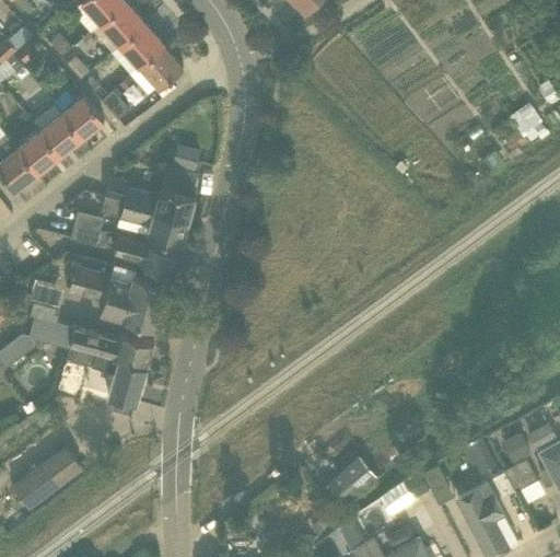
[(34,9),(25,0),(15,0),(14,1),(27,14),(34,9)]
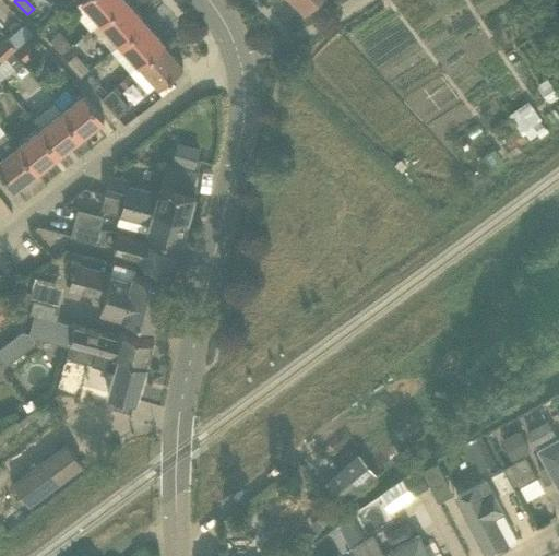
[(82,0),(102,22),(125,1),(123,0),(82,0)]
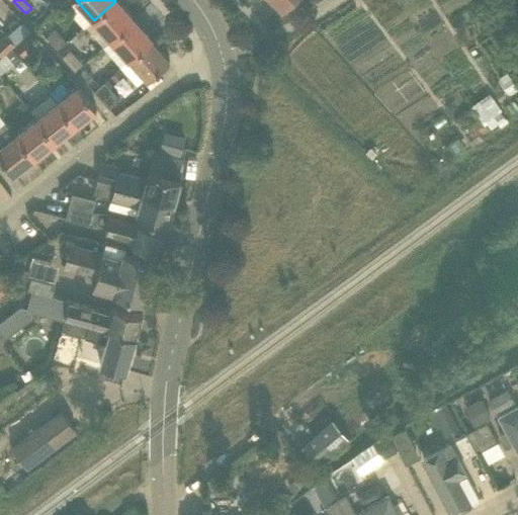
[(271,0),(283,11),(294,0),(271,0)]
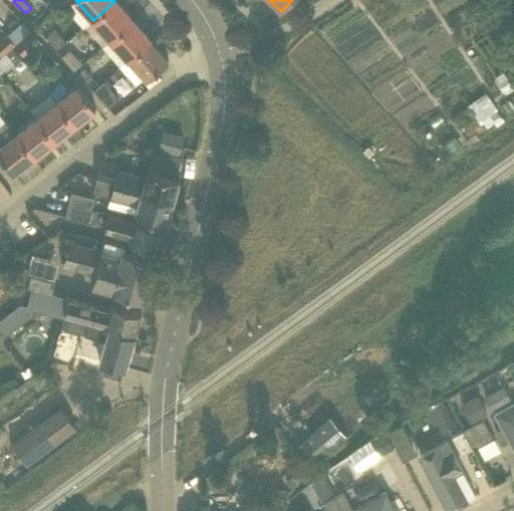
[(114,1),(93,20),(111,40),(133,21),(114,1)]
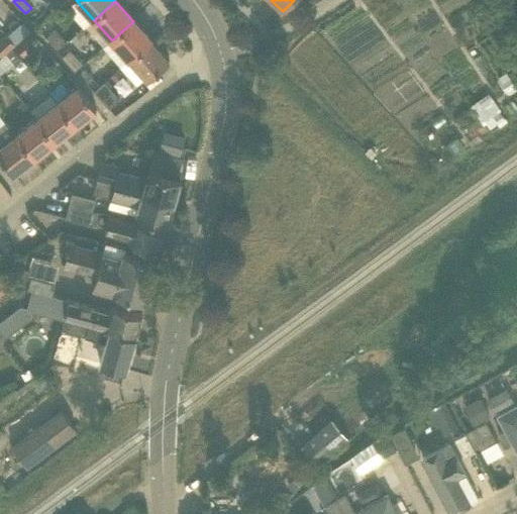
[(112,40),(129,61),(151,41),(133,21),(112,40)]
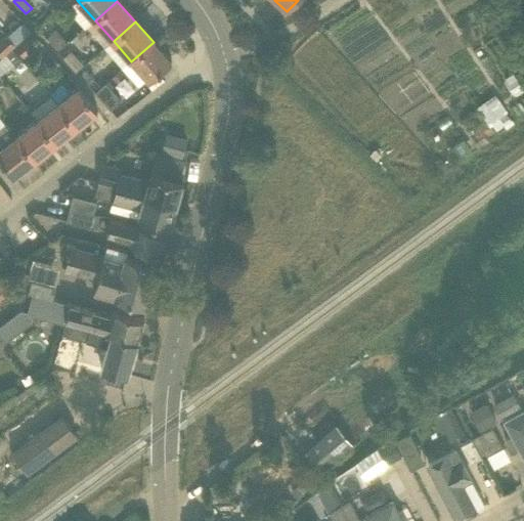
[(7,38),(15,46),(31,33),(24,25),(7,38)]
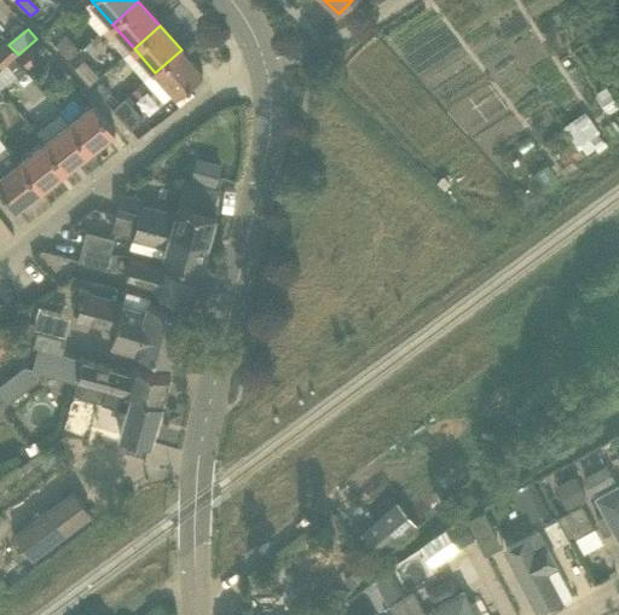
[(79,52),(67,38),(57,46),(69,61),(79,52)]
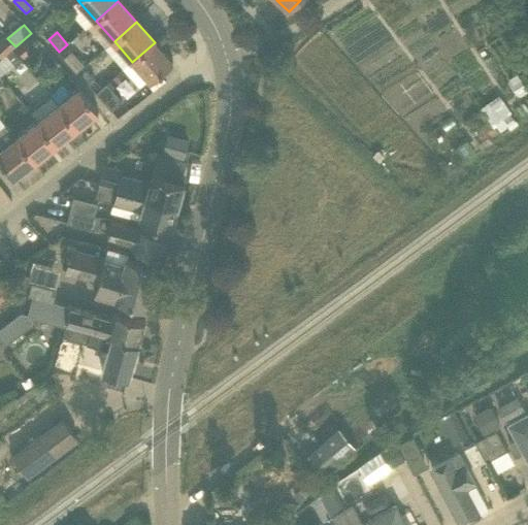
[(15,46),(7,38),(7,39),(6,37),(0,42),(0,57),(1,59),(15,46)]
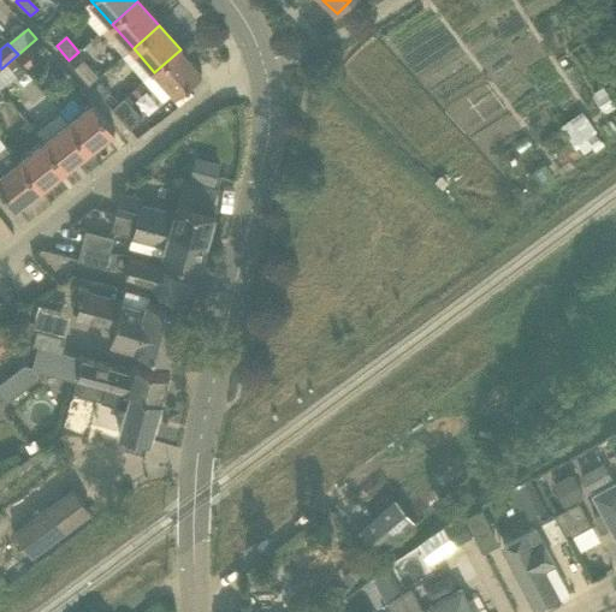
[(163,104),(173,94),(176,96),(202,73),(181,49),(154,72),(144,82),(163,104)]
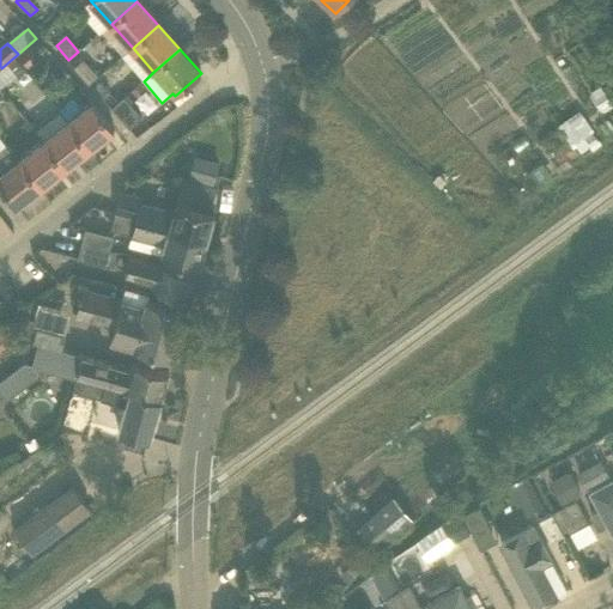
[(38,60),(30,50),(18,60),(25,69),(38,60)]
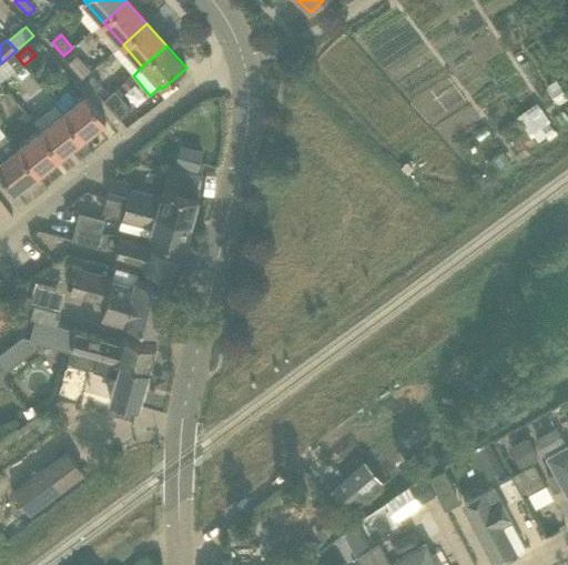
[(23,66),(16,54),(7,60),(11,67),(18,76),(27,70),(23,66)]
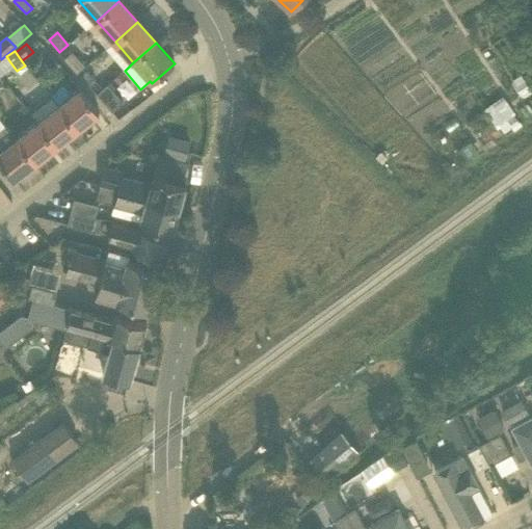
[(78,75),(84,70),(85,69),(72,54),(64,61),(77,75),(78,75)]
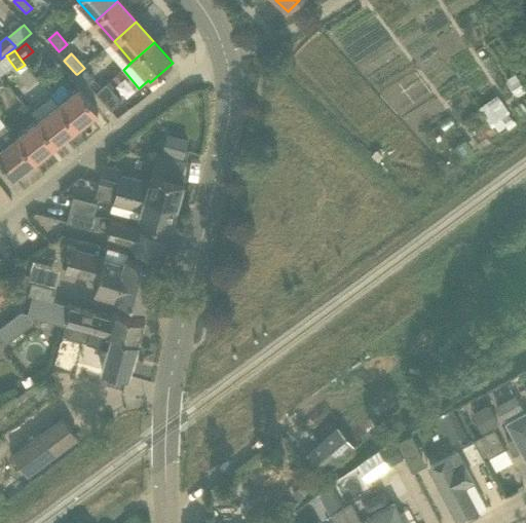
[(95,81),(83,69),(77,74),(79,77),(88,87),(95,81)]
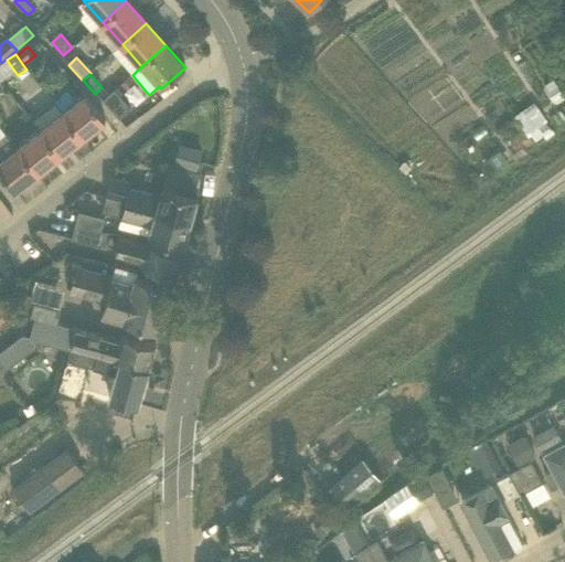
[(128,78),(120,86),(125,91),(132,83),(128,78)]
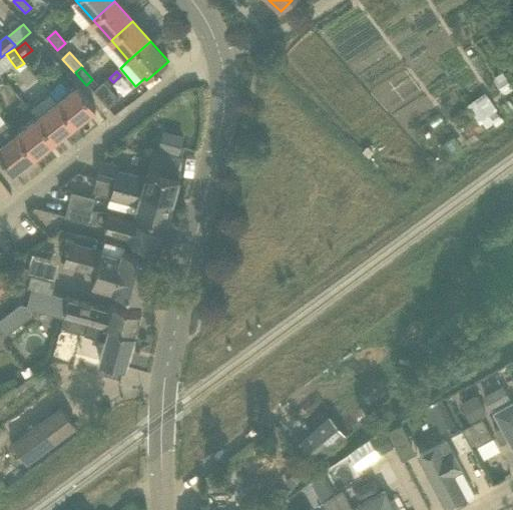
[(502,94),(503,93),(505,95),(512,91),(506,80),(498,85),(497,86),(502,94)]
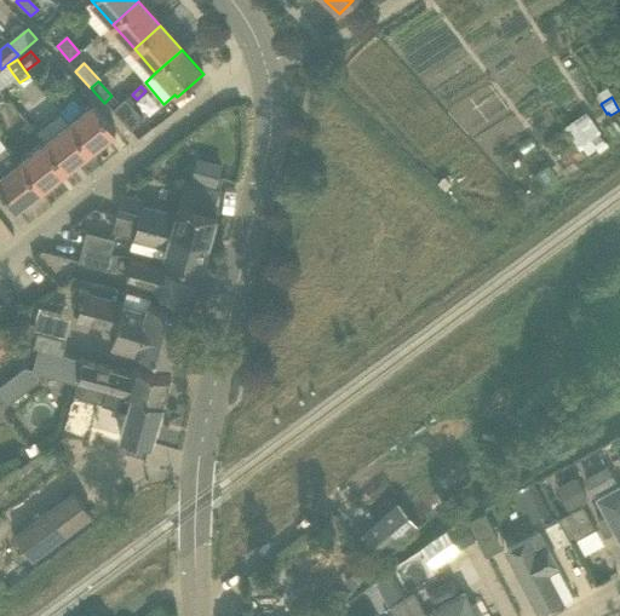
[(113,111),(131,132),(144,120),(125,99),(113,111)]
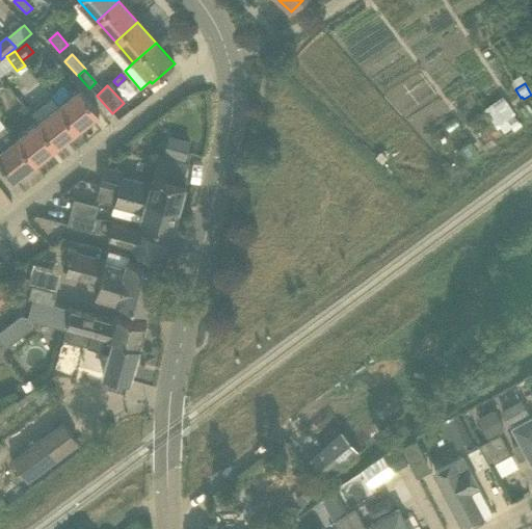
[(78,131),(99,114),(80,89),(58,106),(78,131)]
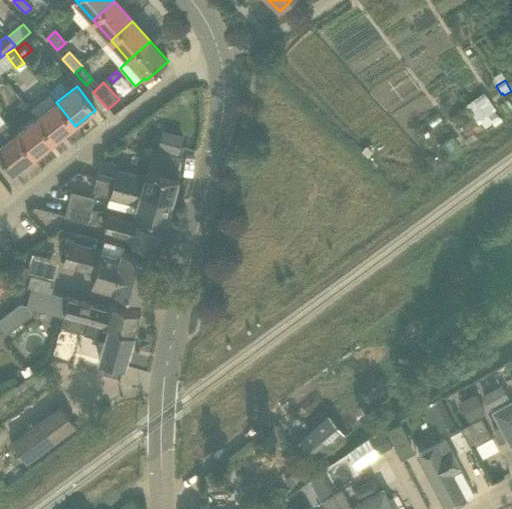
[(56,102),(36,118),(54,142),(75,126),(56,102)]
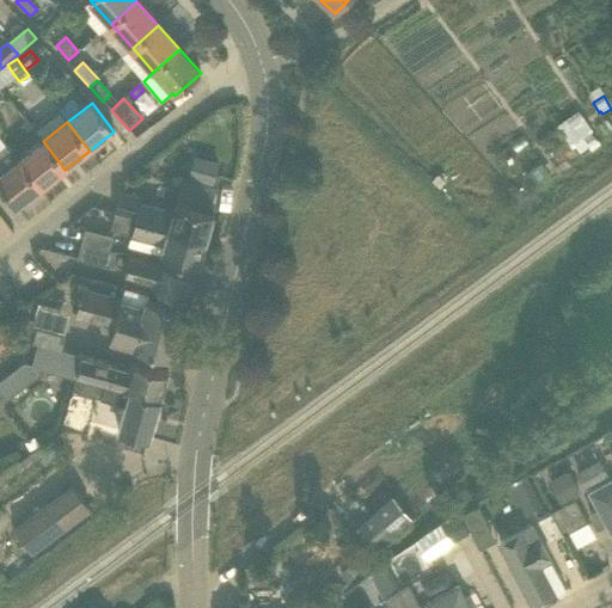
[(551,165),(558,176),(571,167),(569,164),(579,158),(557,129),(537,143),(552,164),(551,165)]
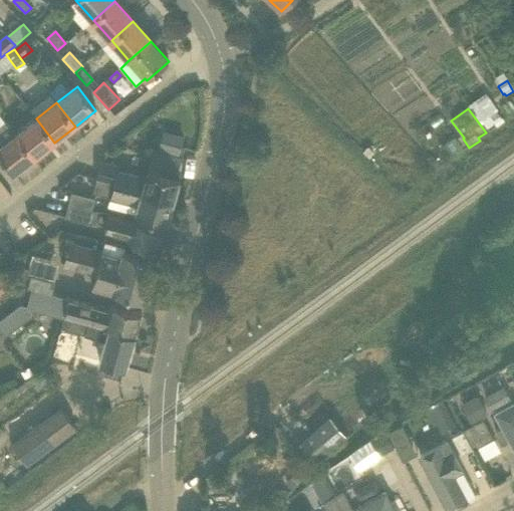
[(0,158),(13,176),(34,159),(15,135),(16,135),(0,113),(0,158)]
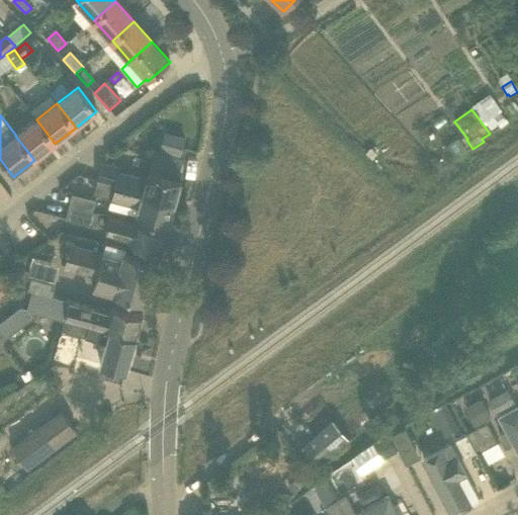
[(36,119),(16,136),(15,136),(34,160),(55,144),(36,119)]
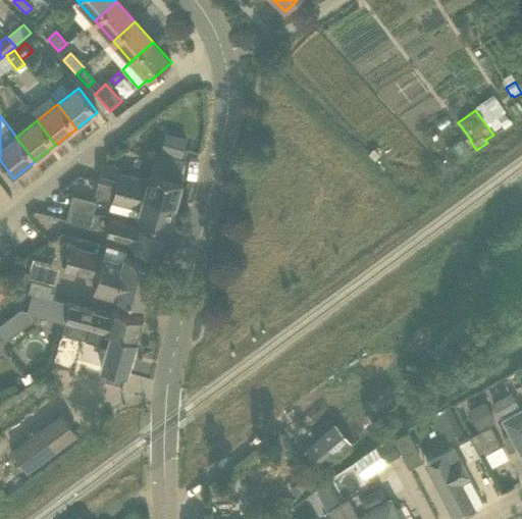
[(459,161),(470,152),(462,142),(451,150),(459,161)]
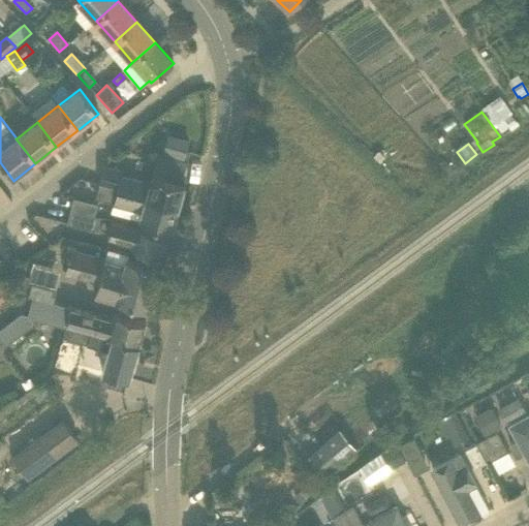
[(122,176),(123,172),(104,167),(99,186),(118,191),(118,190),(179,208),(185,184),(182,183),(187,164),(157,156),(152,176),(150,184),(122,176)]
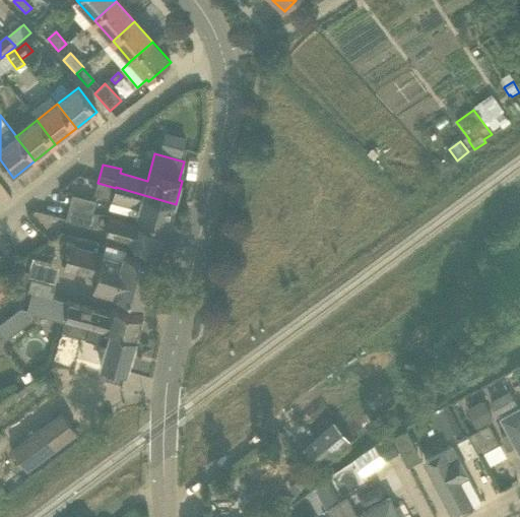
[(137,216),(170,225),(176,204),(116,187),(116,188),(98,183),(94,196),(112,201),(139,209),(137,216)]
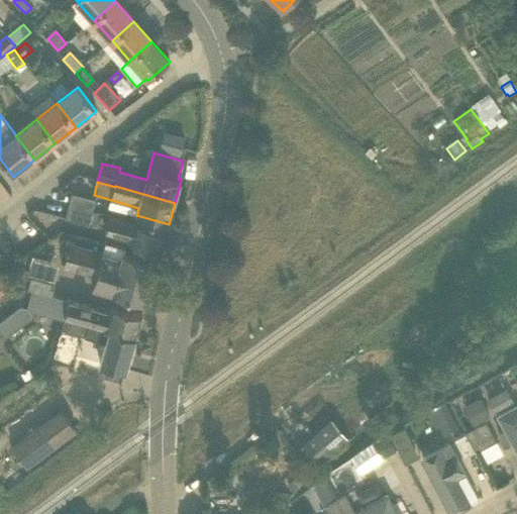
[(72,195),(69,207),(92,213),(95,201),(72,195)]
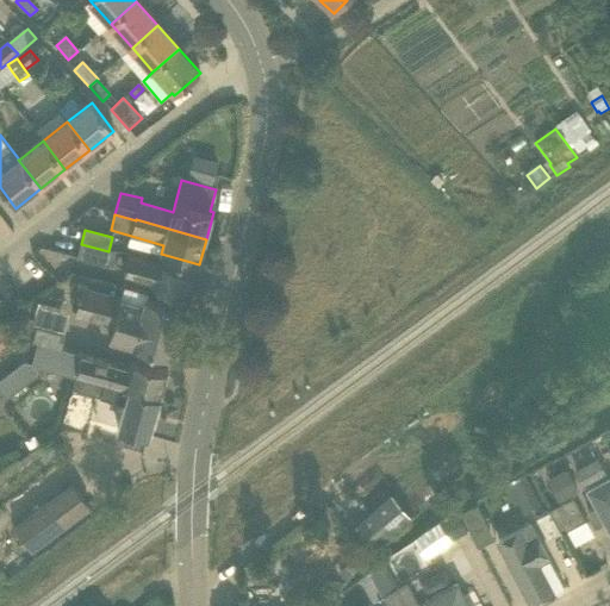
[(109,251),(81,244),(78,260),(110,269),(114,252),(109,251)]
